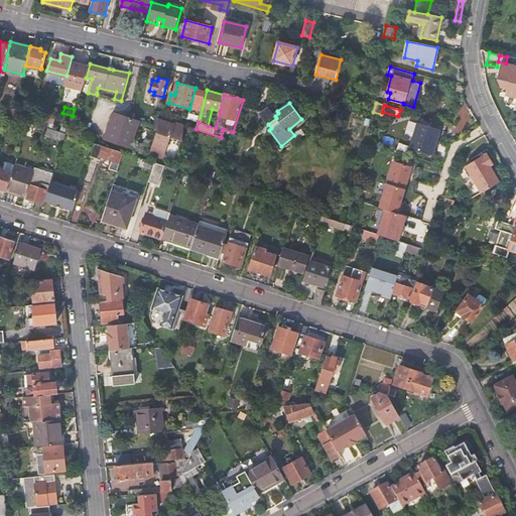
[(139,121),(130,118),(114,113),(105,139),(129,147),(139,121)]
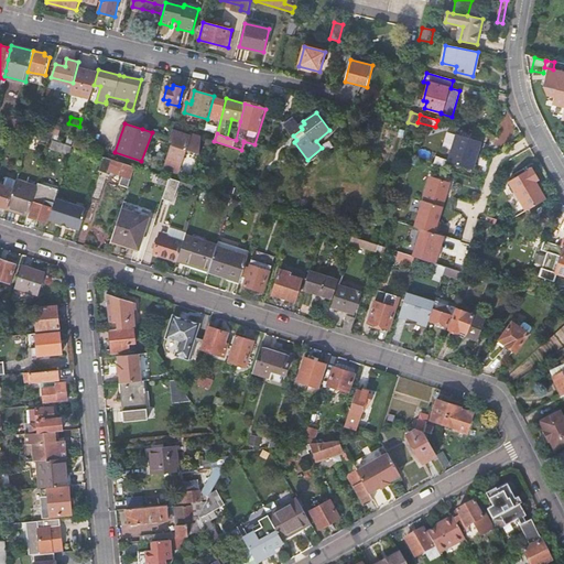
[(190,134),(173,129),(170,139),(170,141),(172,142),(162,167),(179,173),(185,149),(199,154),(202,137),(191,132),(190,134)]
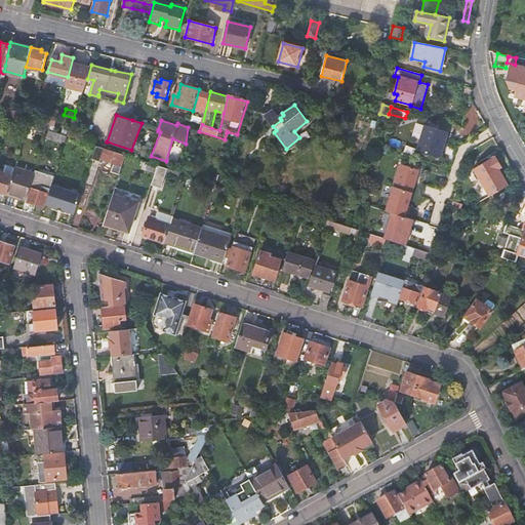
[(463,120),(461,127),(460,132),(468,134),(472,122),(463,120)]
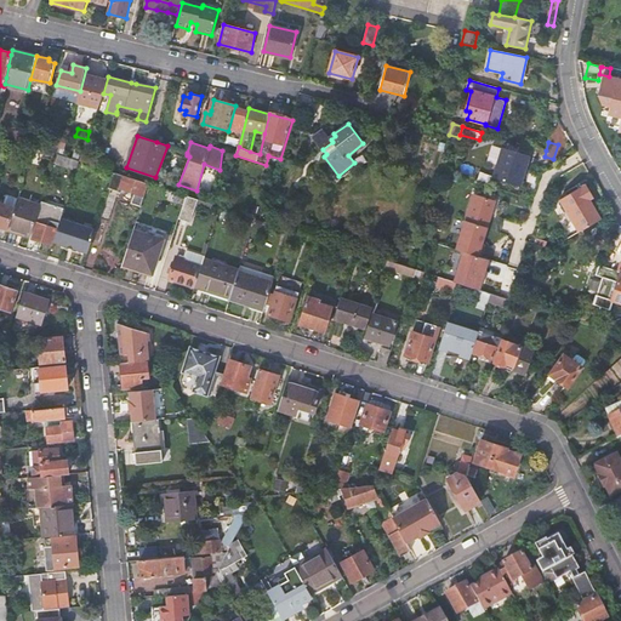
[(529,154),(501,147),(493,177),(520,186),(529,154)]
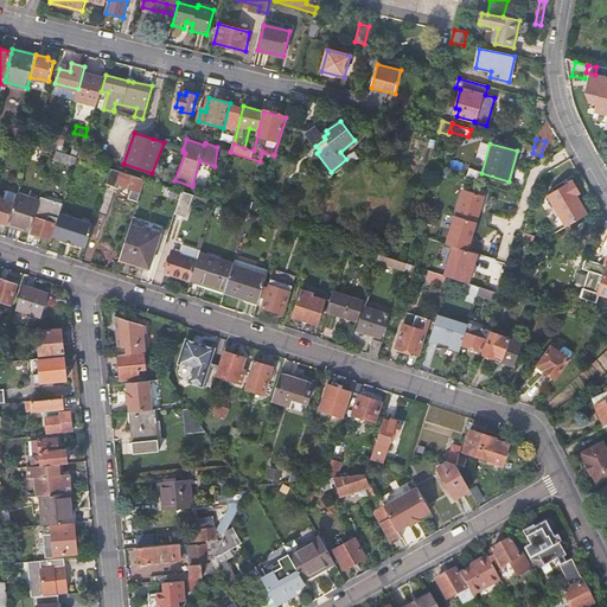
[(77,158),(62,153),(56,152),(53,158),(76,165),(77,158)]
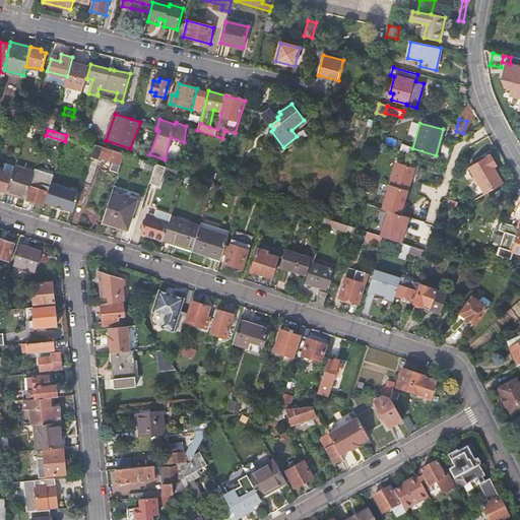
[(68,130),(66,135),(82,140),(84,135),(68,130)]
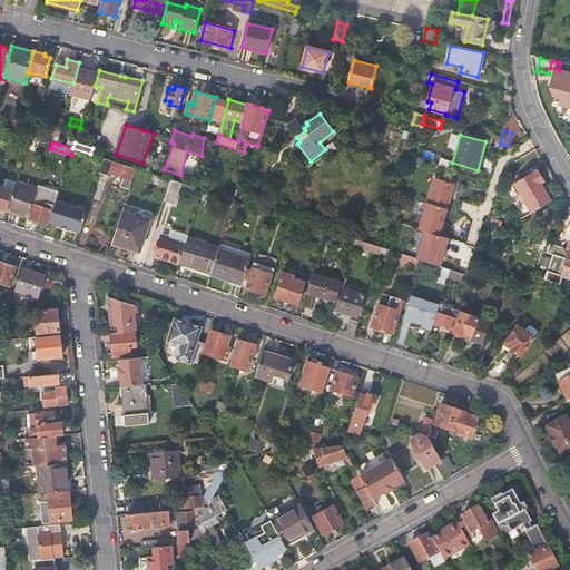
[(136,168),(104,158),(91,200),(100,203),(109,176),(110,176),(112,174),(124,177),(121,186),(130,189),(136,168)]
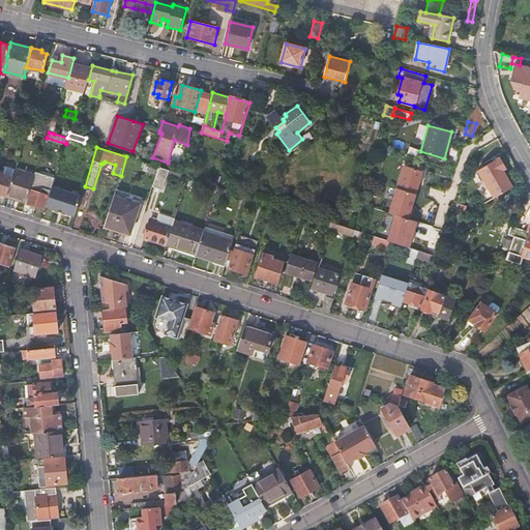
[(483,166),(477,170),(494,198),(510,187),(512,186),(503,170),(506,168),(499,156),(494,160),(483,166)]
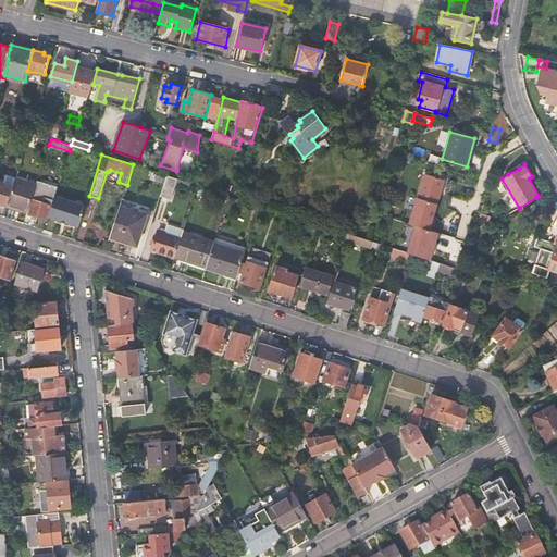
[(419,198),(435,203),(437,203),(444,181),(435,177),(435,174),(425,172),(417,197),(419,198)]
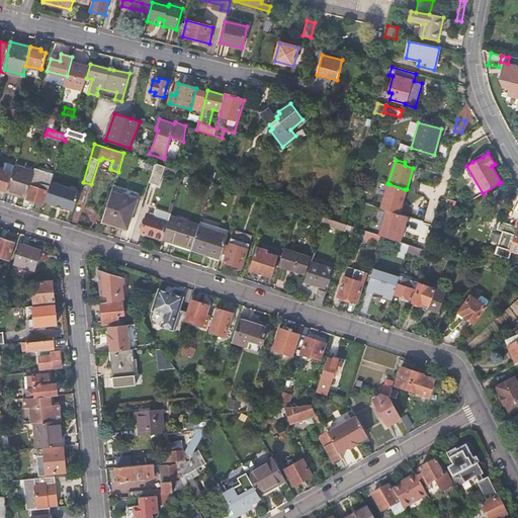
[(155,163),(147,161),(145,167),(153,170),(155,163)]
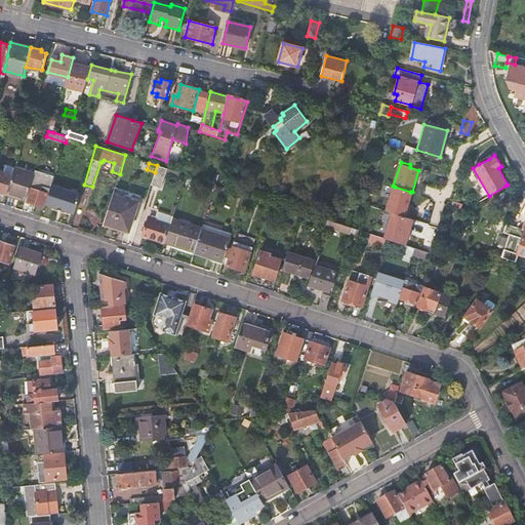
[(157,165),(155,172),(151,186),(161,188),(167,169),(157,165)]
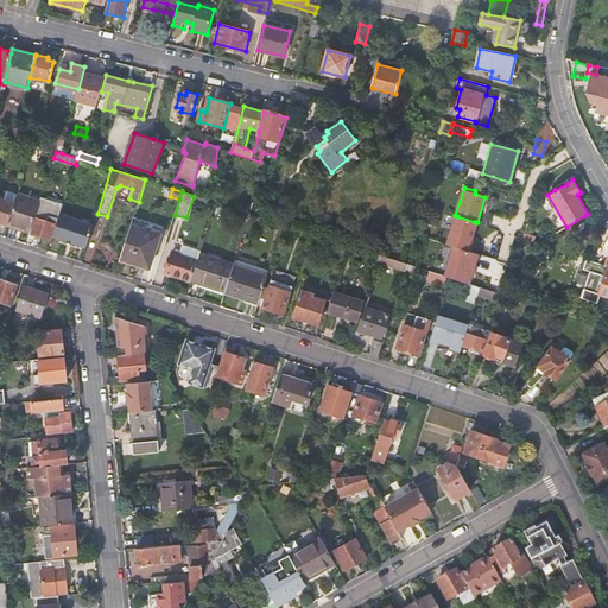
[(29,233),(35,216),(39,202),(18,195),(16,203),(8,222),(21,227),(21,230),(29,233)]
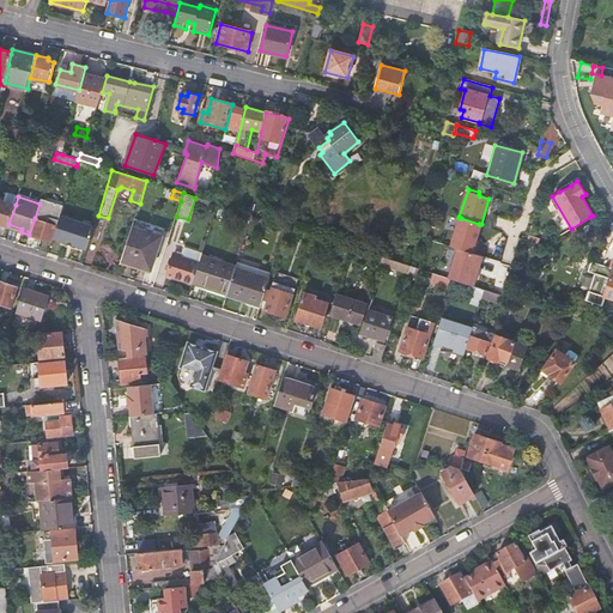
[(16,205),(0,199),(0,224),(8,228),(8,224),(16,205)]
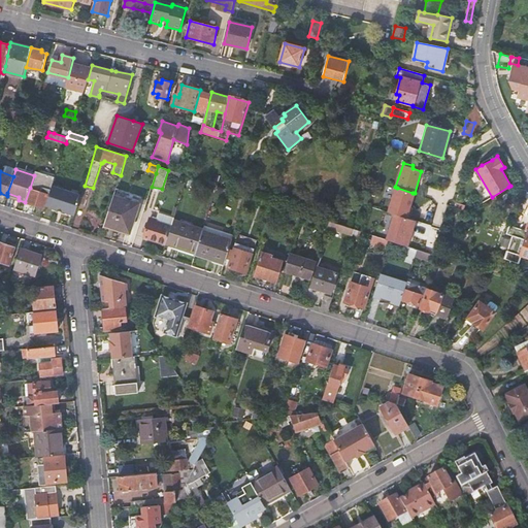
[(46,195),(48,196),(52,187),(54,178),(35,173),(34,175),(30,188),(33,189),(32,191),(31,191),(27,202),(42,207),(46,195)]
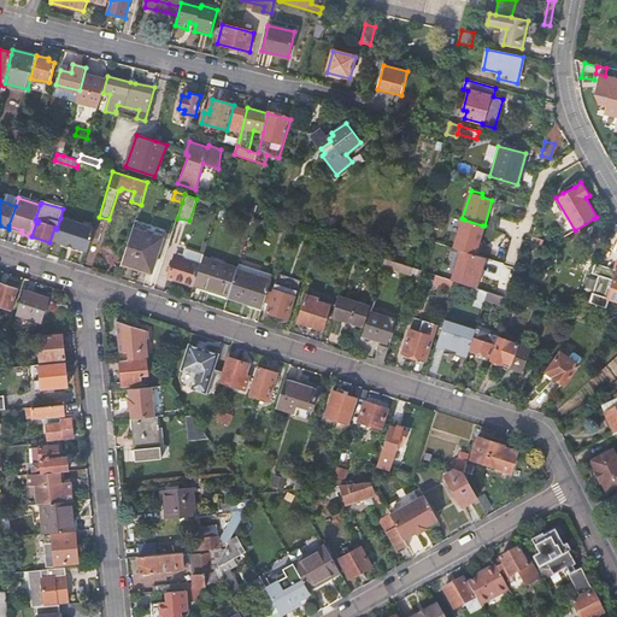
[(94,229),(60,218),(57,229),(53,240),(88,252),(94,229)]
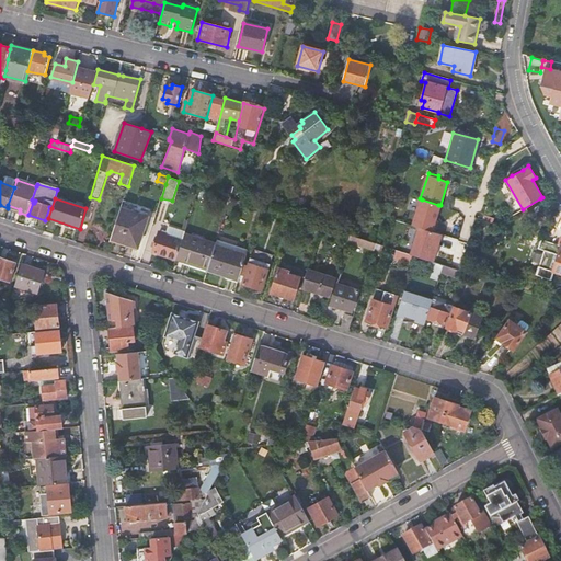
[(438,205),(422,199),(420,205),(436,210),(438,205)]
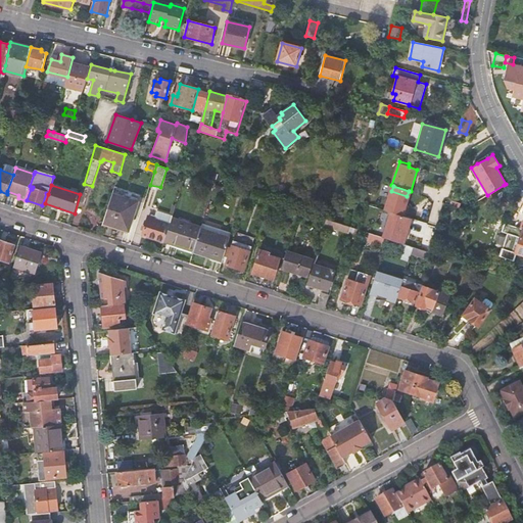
[(138,201),(112,194),(103,223),(128,231),(138,201)]
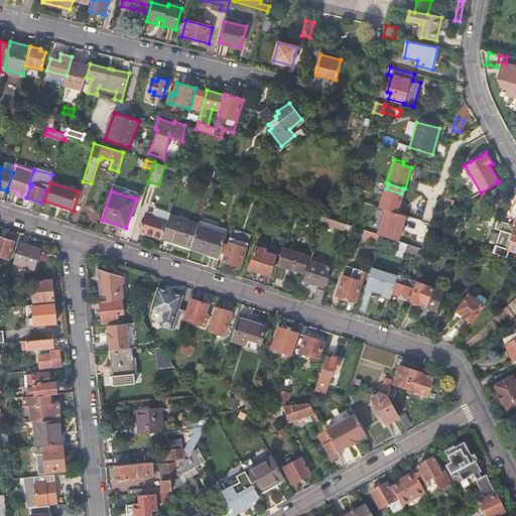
[(232,201),(213,195),(211,202),(230,208),(232,201)]
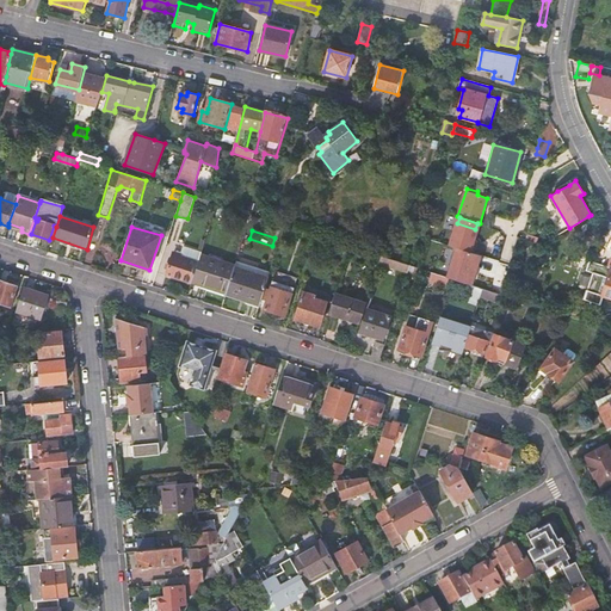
[(349,246),(333,241),(331,248),(347,254),(351,246),(349,246)]
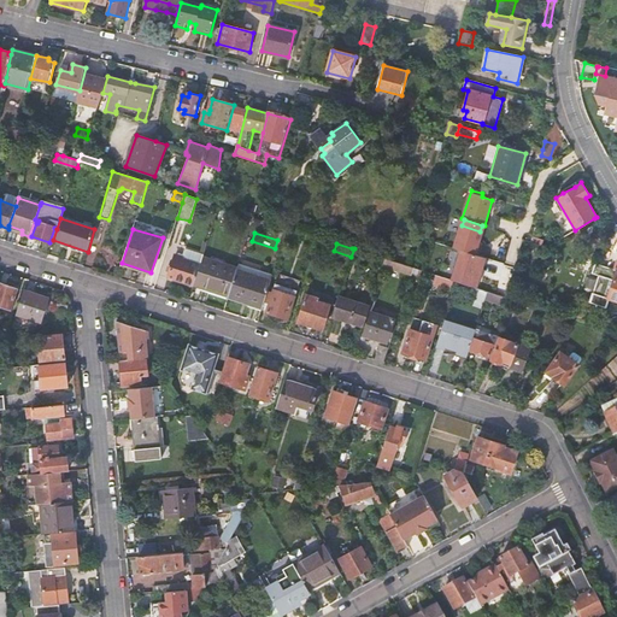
[(460,250),(451,280),(457,281),(468,285),(476,288),(480,275),(472,272),(479,256),(460,250)]
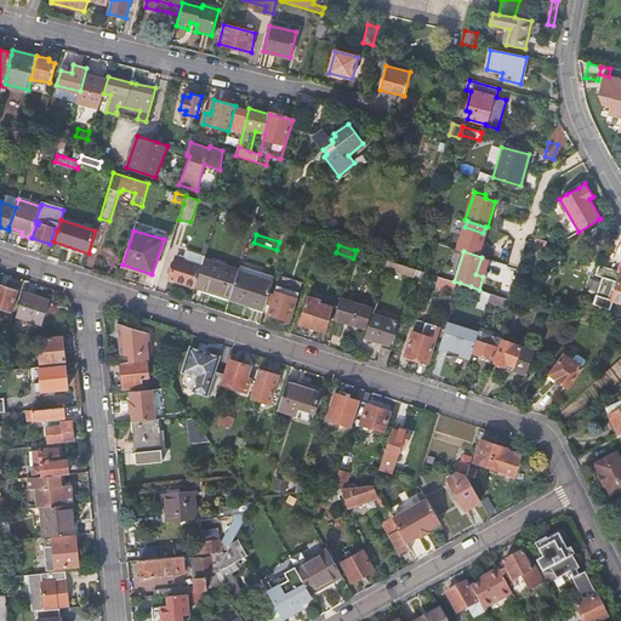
[(203,288),(201,290),(229,298),(238,269),(204,258),(201,267),(195,284),(203,288)]
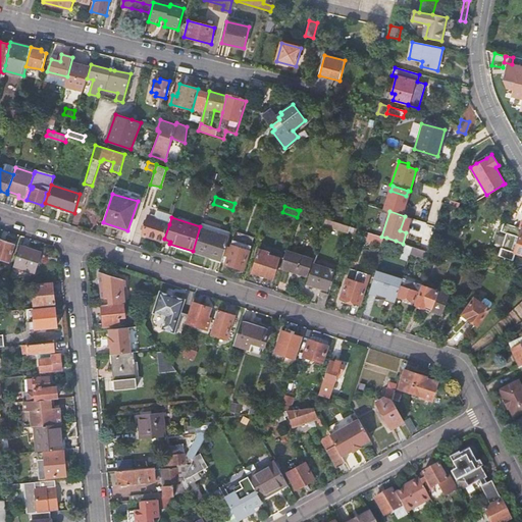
[(142,235),(163,242),(164,239),(169,224),(160,220),(159,223),(152,221),(147,219),(142,235)]
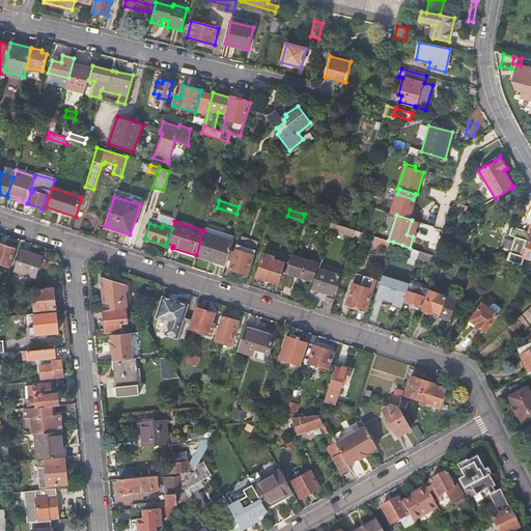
[(332,223),(329,232),(337,235),(339,231),(355,236),(357,230),(332,223)]
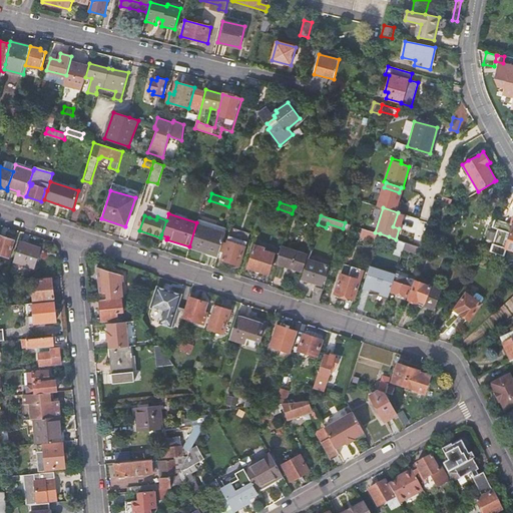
[(507,248),(512,249),(512,224),(494,218),(493,220),(491,227),(496,229),(491,243),(488,250),(492,252),(491,254),(495,255),(496,253),(503,255),(507,248)]
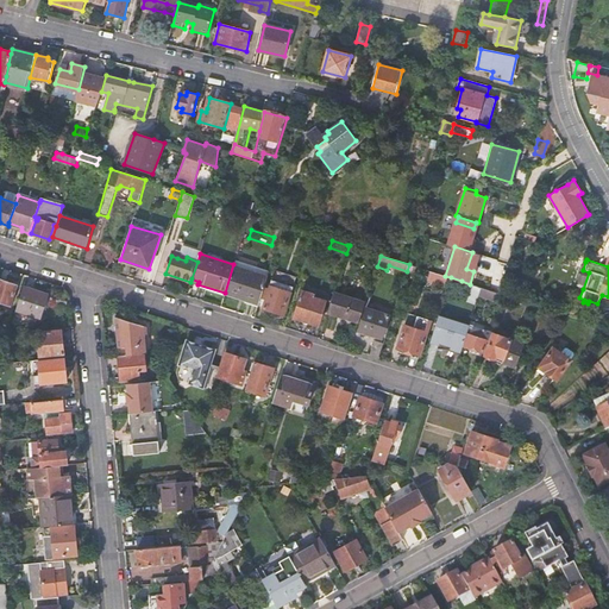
[(233,264),(225,293),(259,303),(269,271),(234,261),(233,264)]
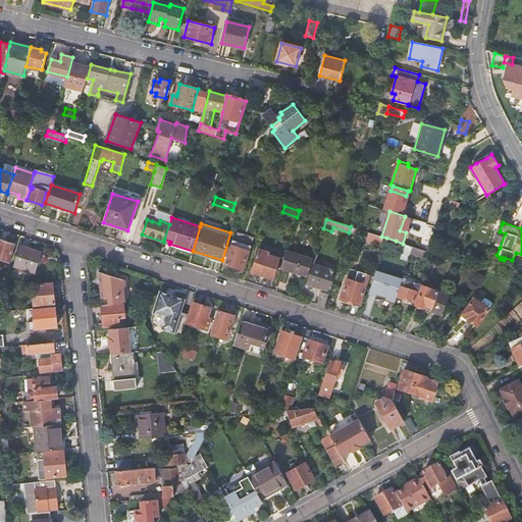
[(365,240),(384,246),(386,238),(368,232),(365,240)]
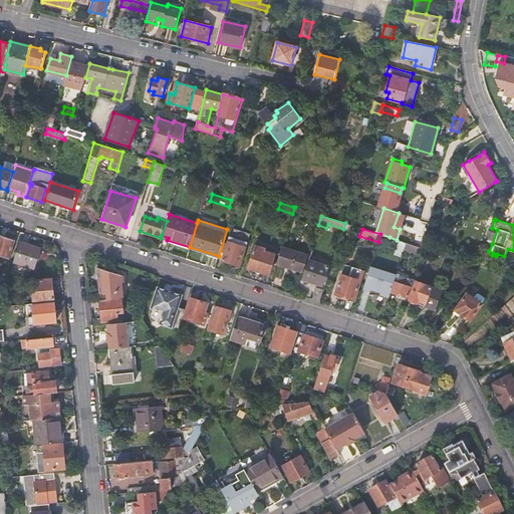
[(0,255),(8,258),(14,241),(0,236),(0,255)]
